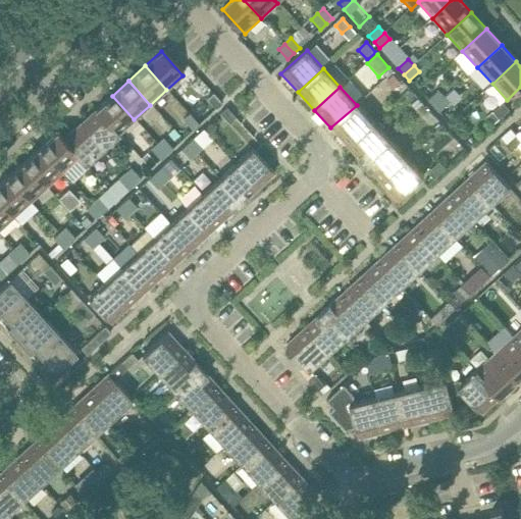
[(433,107),(444,98),(437,92),(428,101),(433,107)]
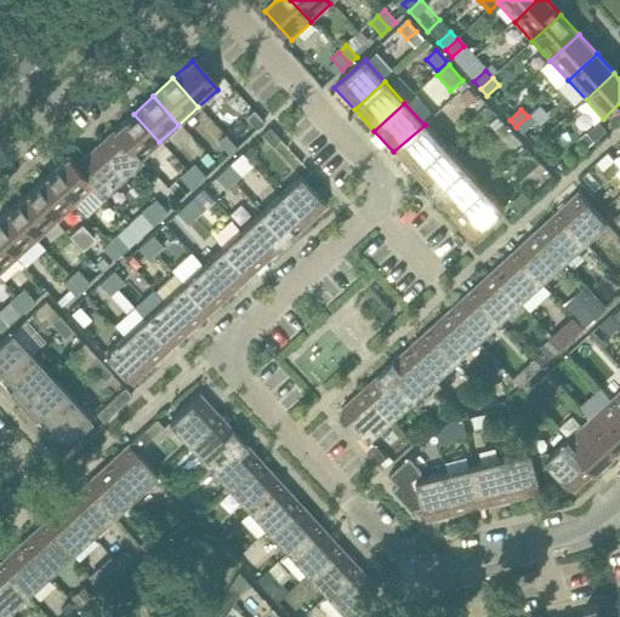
[(263,124),(252,112),(245,119),(256,131),(263,124)]
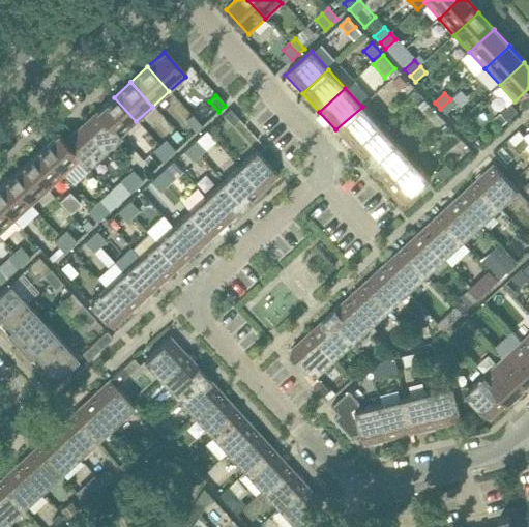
[(136,121),(114,97),(97,112),(119,137),(136,121)]
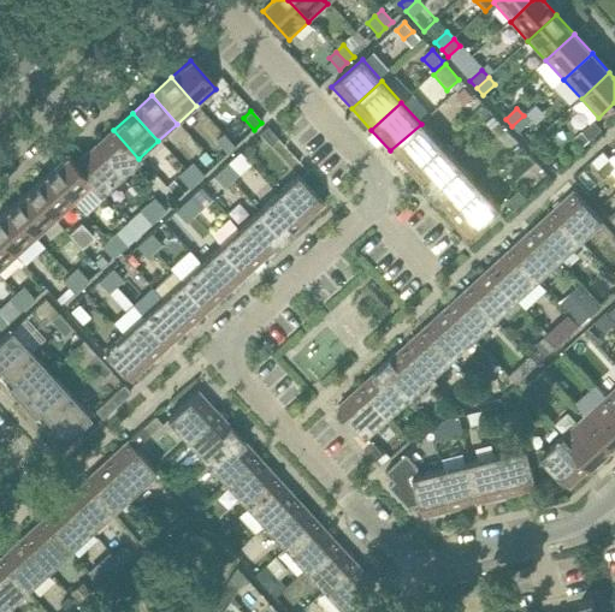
[(531,123),(524,116),(512,126),(519,134),(531,123)]
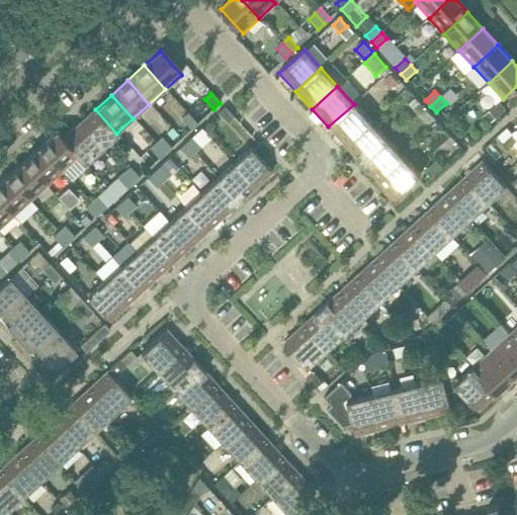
[(499,103),(489,112),(495,118),(505,110),(499,103)]
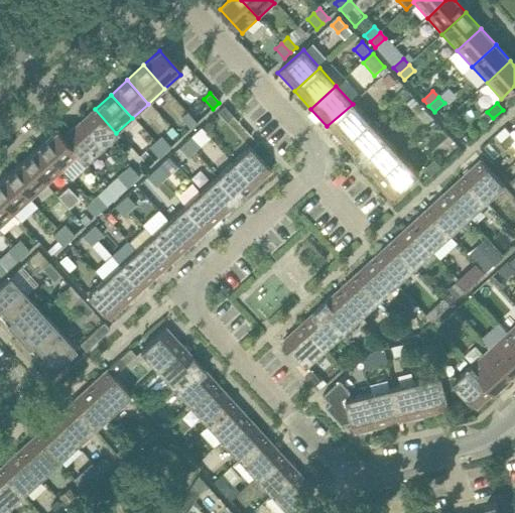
[(344,144),(369,121),(353,104),(327,126),(344,144)]
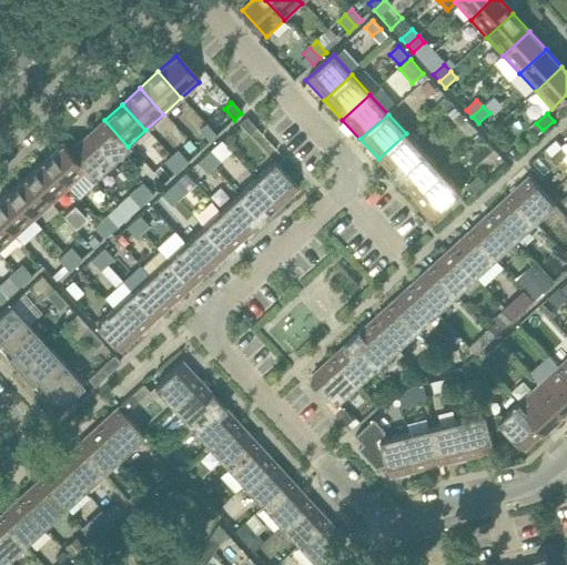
[(255,130),(245,119),(239,124),(249,135),(255,130)]
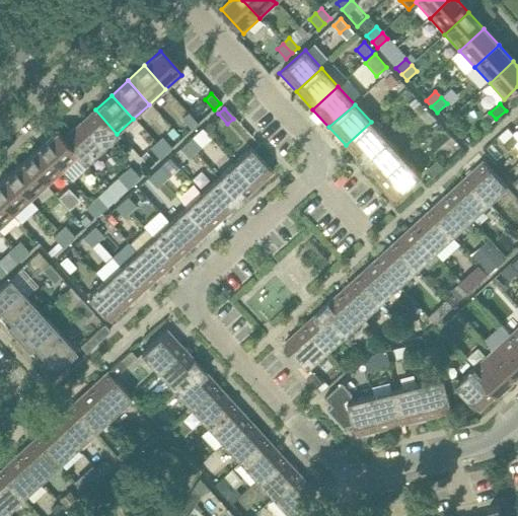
[(117,134),(95,109),(79,125),(100,149),(117,134)]
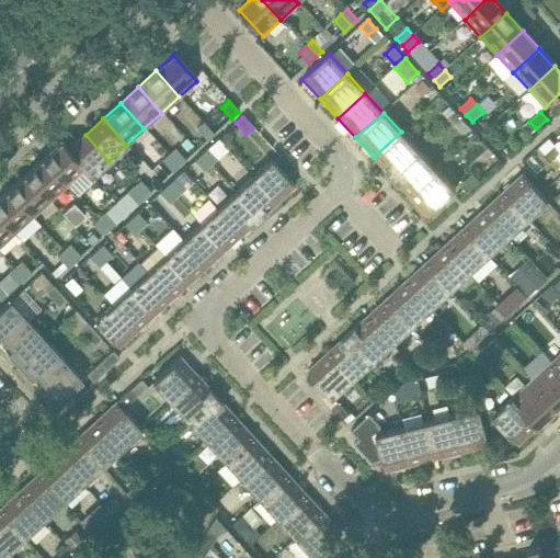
[(206,141),(213,135),(203,124),(196,131),(206,141)]
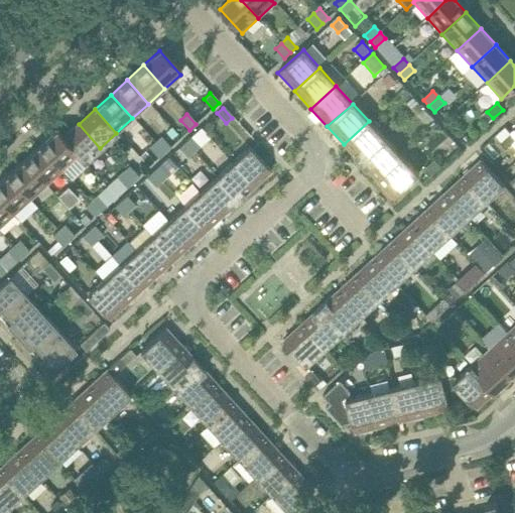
[(360,162),(385,139),(369,121),(344,144),(360,162)]
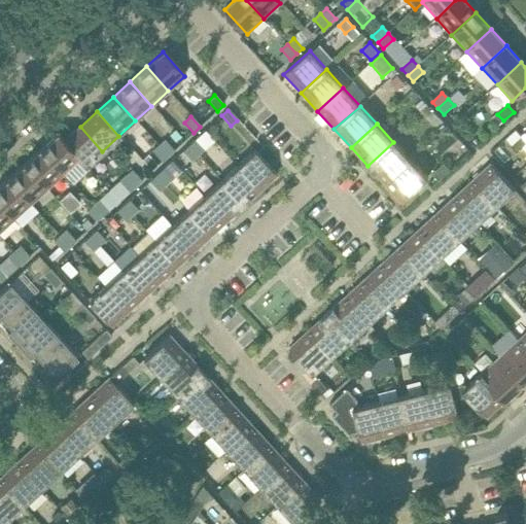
[(102,151),(80,127),(64,141),(78,160),(84,167),(94,177),(111,161),(102,151)]
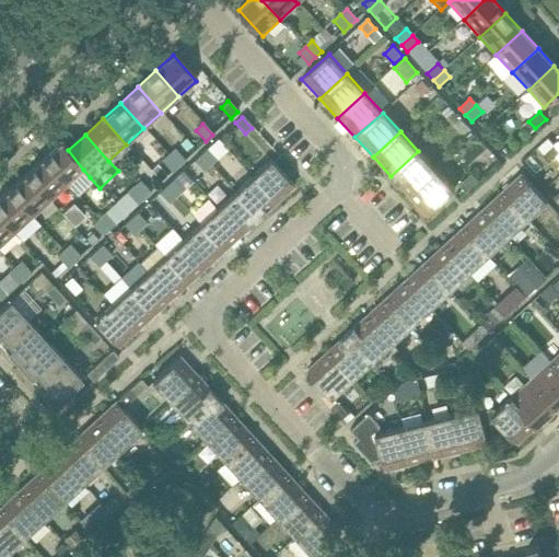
[(60,142),(59,143),(43,159),(67,185),(83,170),(68,150),(60,142)]
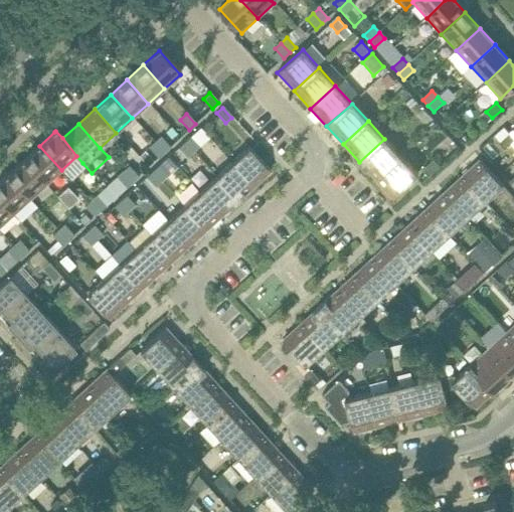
[(504,151),(513,141),(513,139),(509,134),(498,144),(504,151)]
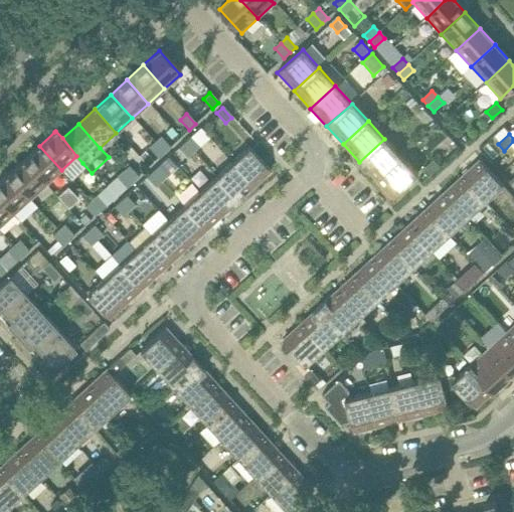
[(170,148),(161,138),(154,143),(164,153),(170,148)]
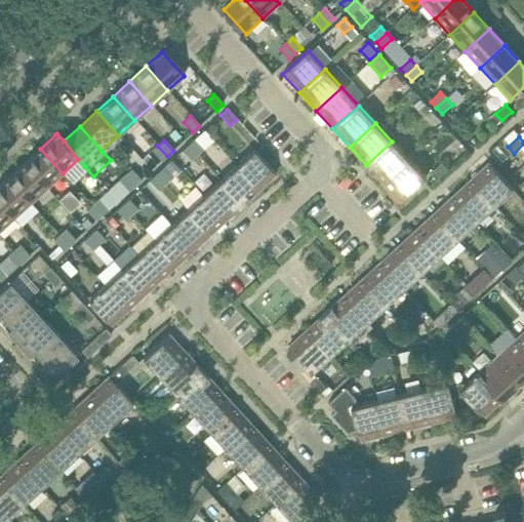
[(203,151),(194,141),(188,147),(197,156),(203,151)]
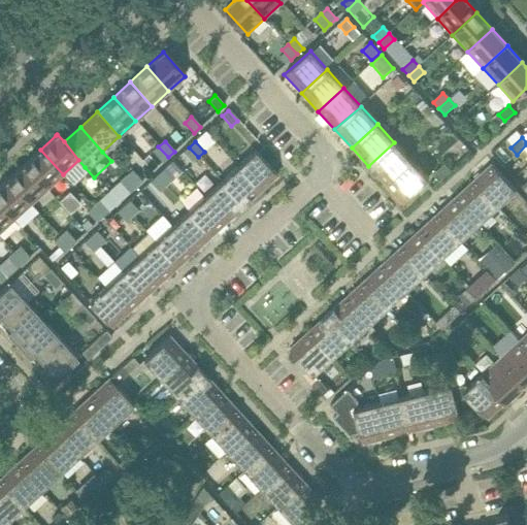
[(386,185),(412,161),(394,142),(368,166),(386,185)]
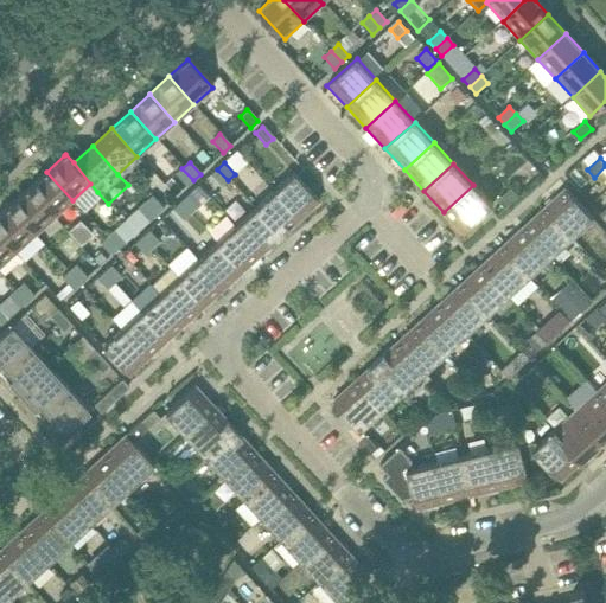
[(193,180),(182,168),(174,175),(185,187),(193,180)]
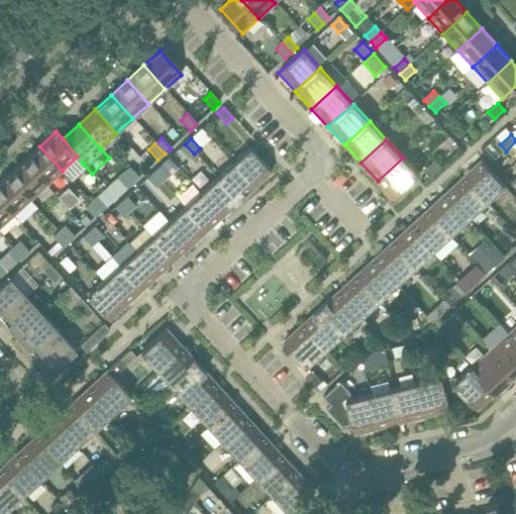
[(194,153),(185,144),(179,149),(188,160),(194,153)]
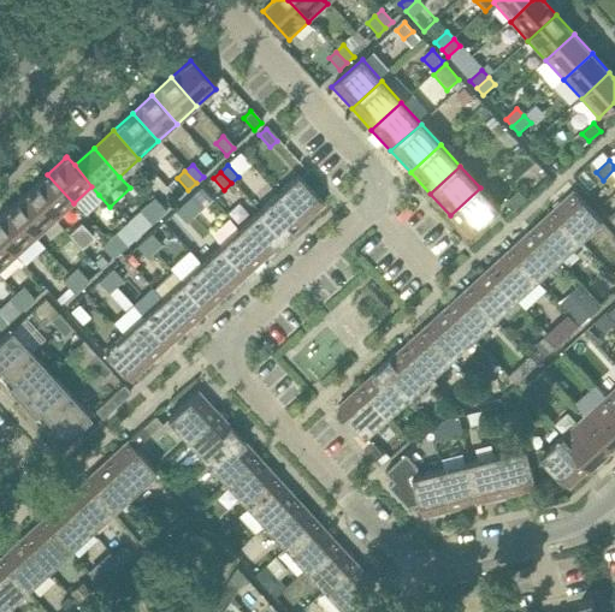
[(74,203),(47,174),(28,192),(54,221),(74,203)]
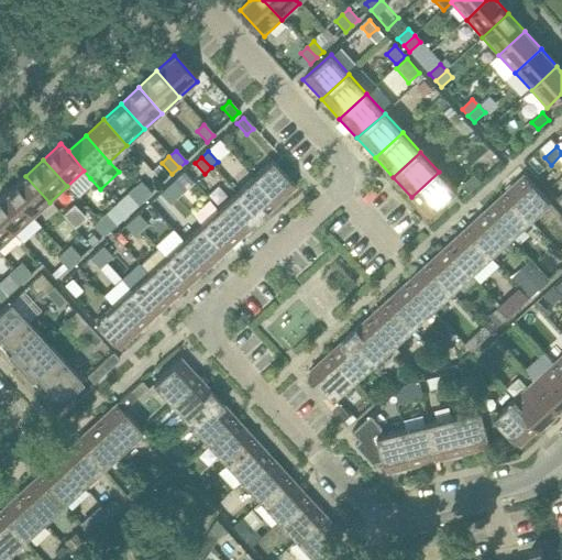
[(271,162),(254,176),(253,177),(277,204),(295,187),(271,162)]
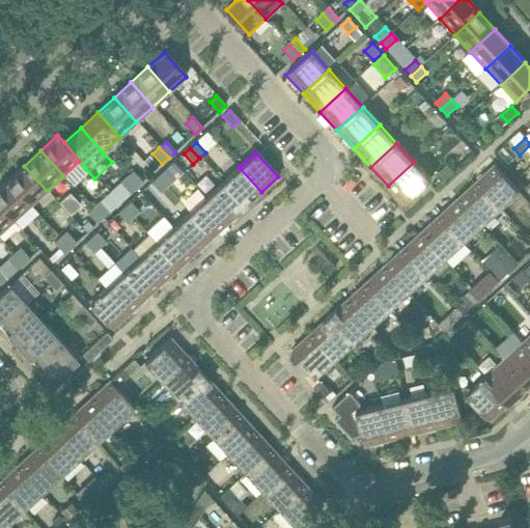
[(148,157),(143,163),(151,172),(158,167),(148,157)]
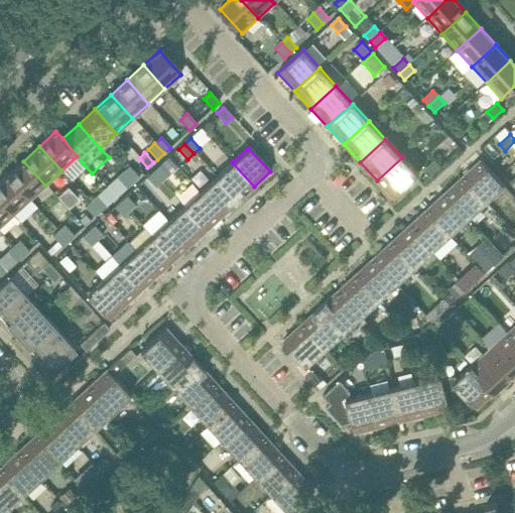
[(418,175),(404,160),(402,157),(377,180),(393,199),(418,175)]
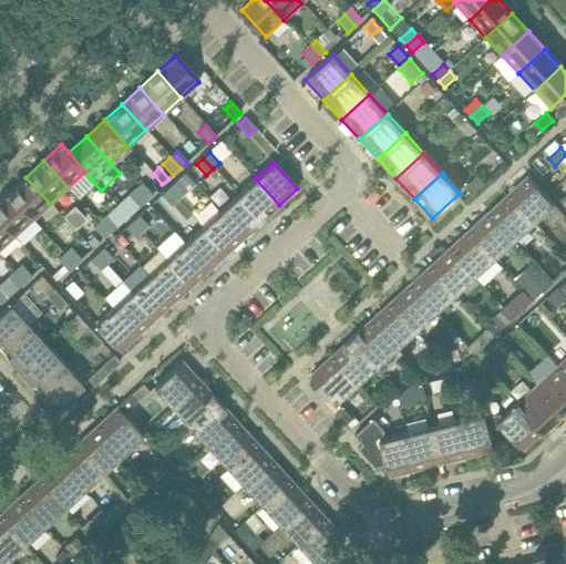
[(50,204),(26,177),(8,194),(32,219),(50,204)]
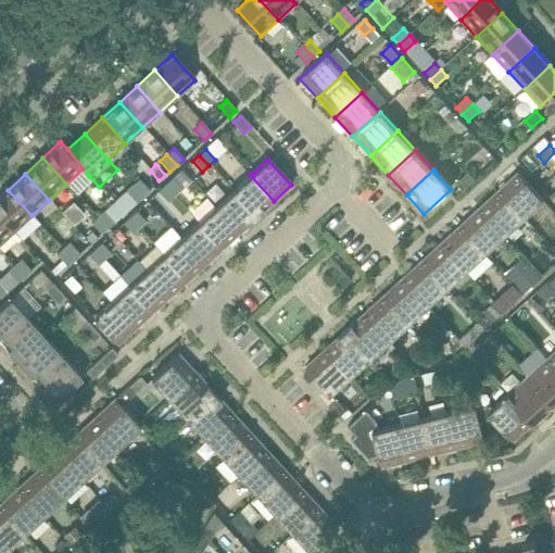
[(467,174),(455,185),(462,191),(474,180),(467,174)]
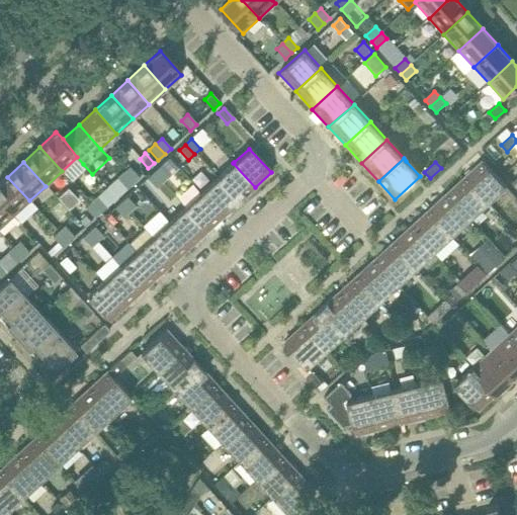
[(505,187),(483,162),(464,178),(488,203),(505,187)]
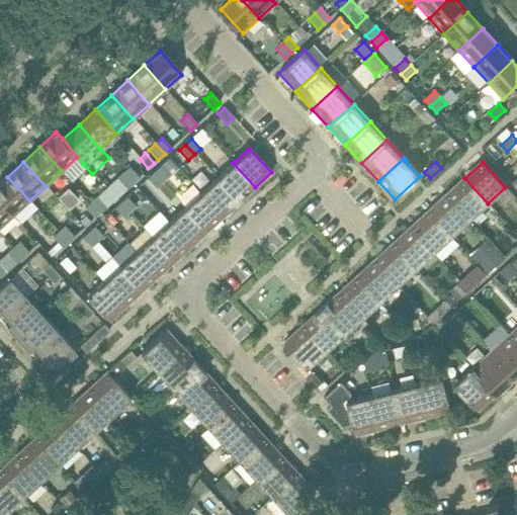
[(255,187),(233,163),(217,178),(238,202),(255,187)]
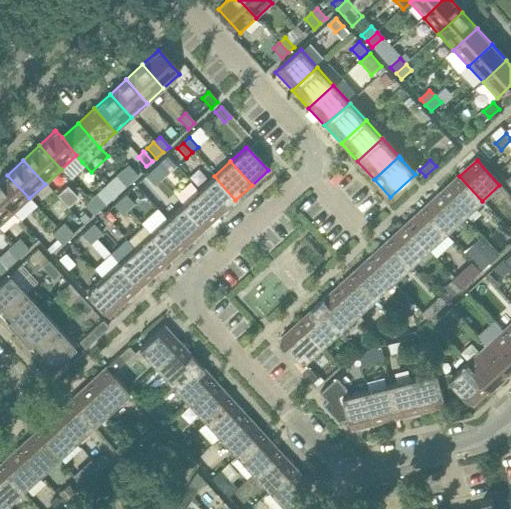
[(136,176),(127,166),(122,172),(131,182),(136,176)]
